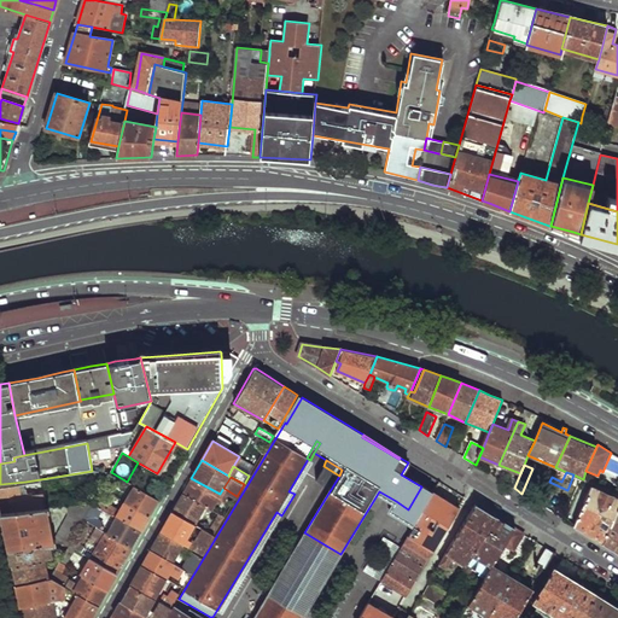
[(191,478),(182,494),(205,506),(211,509),(220,494),(191,478)]
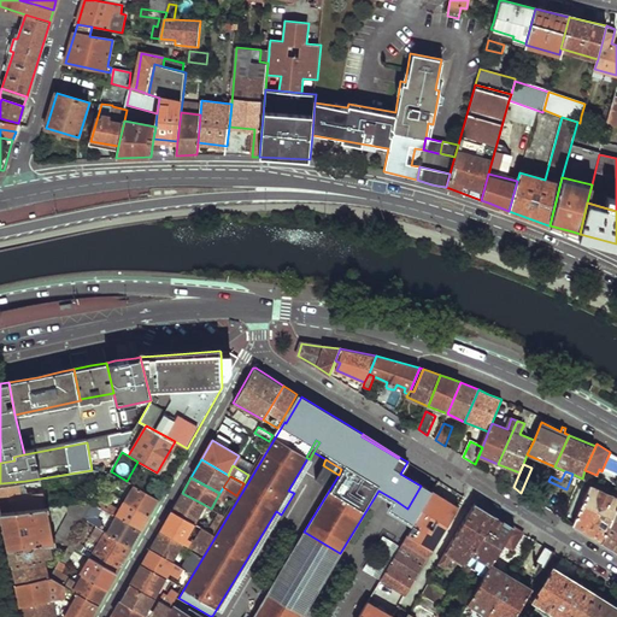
[(0,506),(1,513),(28,510),(27,501),(21,503),(17,488),(24,487),(27,486),(25,481),(0,483),(0,506)]
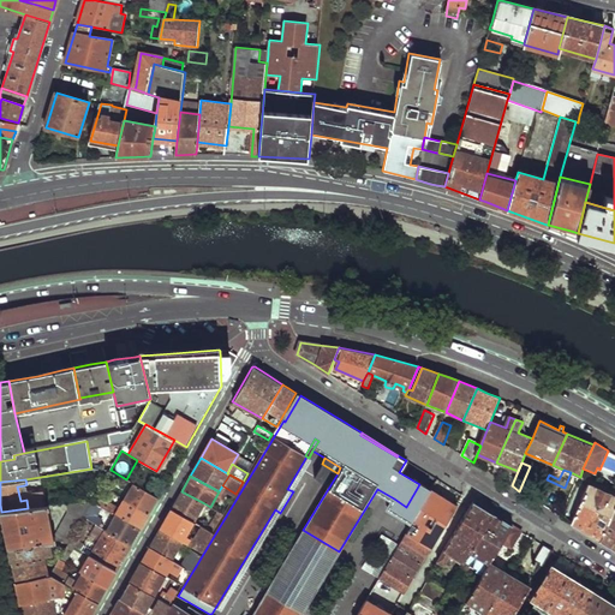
[(132,483),(124,499),(149,513),(157,497),(132,483)]
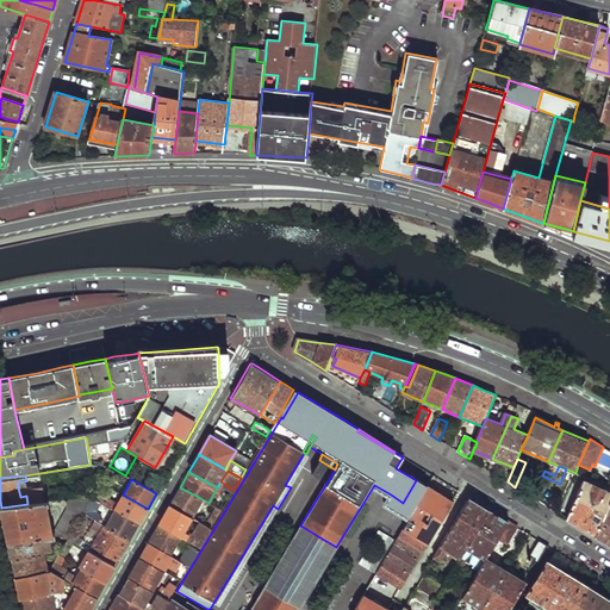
[(427,486),(416,480),(403,503),(391,495),(386,503),(409,517),(417,503),(427,486)]
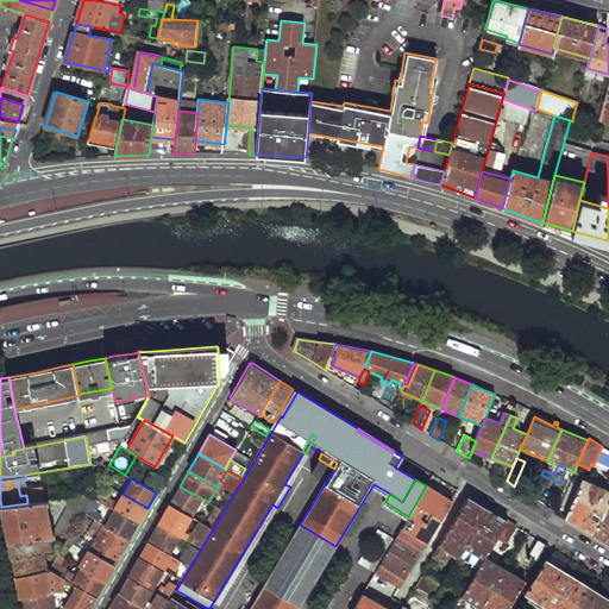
[(608,491),(583,481),(566,519),(595,537),(608,503),(608,491)]
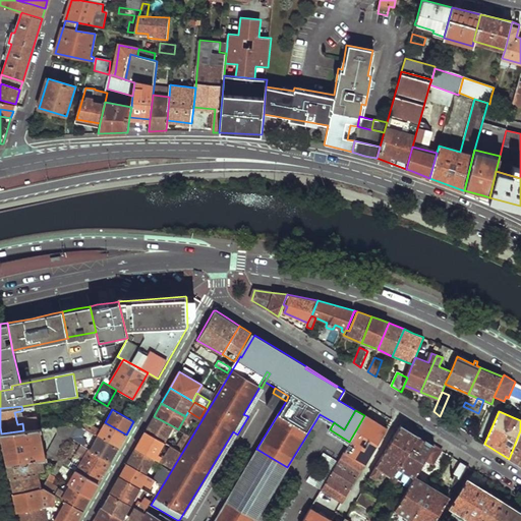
[(387,428),(365,414),(364,415),(356,429),(349,442),(343,451),(364,464),(387,428)]
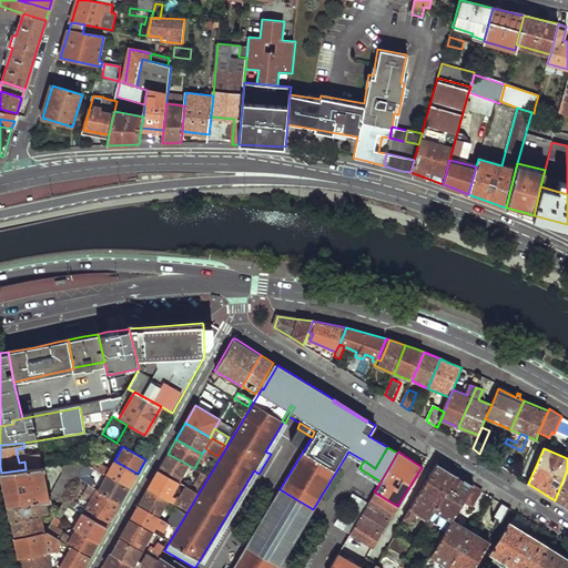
[(24,462),(26,469),(41,468),(40,454),(23,455),(24,462)]
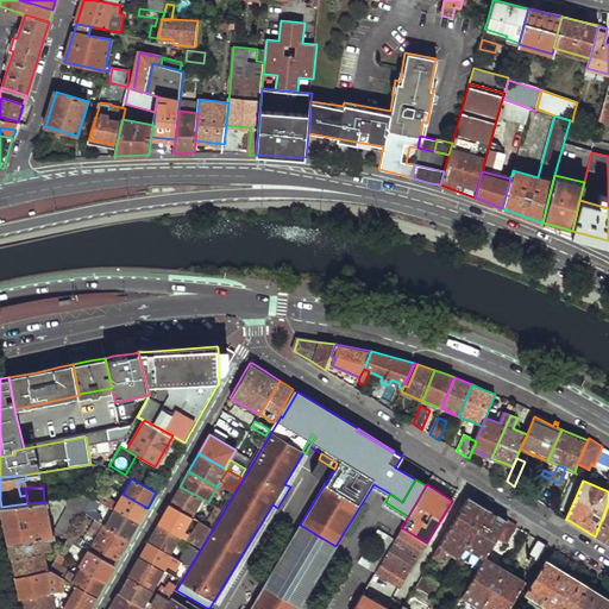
[(180,487),(170,504),(190,516),(192,516),(202,498),(180,487)]
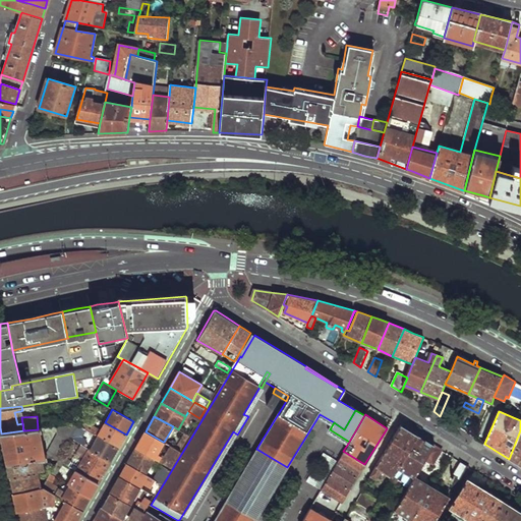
[(84,429),(97,437),(118,448),(126,435),(105,422),(100,431),(80,420),(77,425),(84,429)]
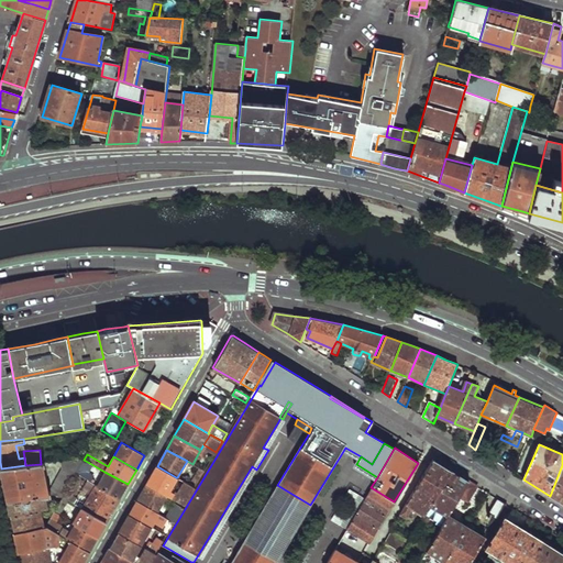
[(433,459),(400,514),(405,516),(406,512),(408,514),(414,506),(424,512),(430,503),(451,470),(441,464),(433,459)]
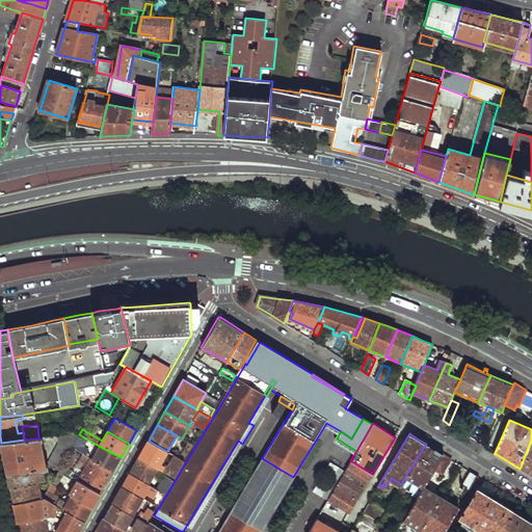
[(79,434),(73,445),(72,448),(83,454),(85,450),(79,447),(80,444),(83,446),(86,439),(79,434)]
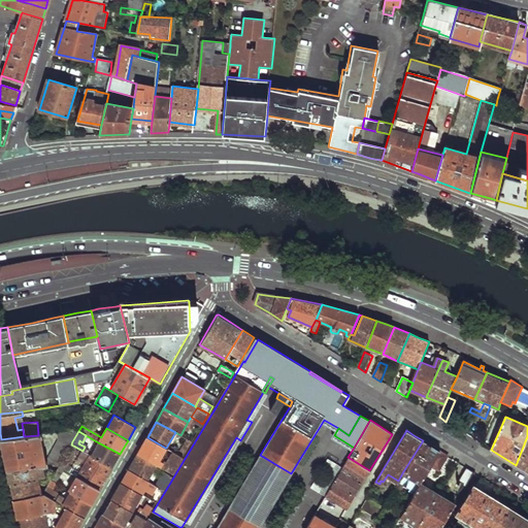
[(4,456),(8,472),(42,468),(44,468),(46,467),(45,462),(43,462),(38,435),(24,436),(1,439),(4,456)]
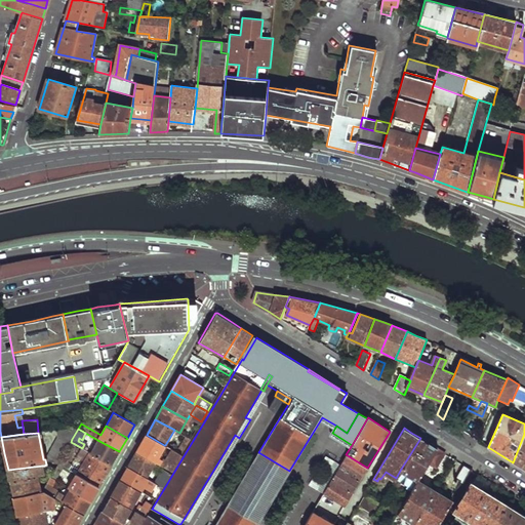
[(62,433),(45,459),(46,465),(58,463),(71,442),(72,439),(62,433)]
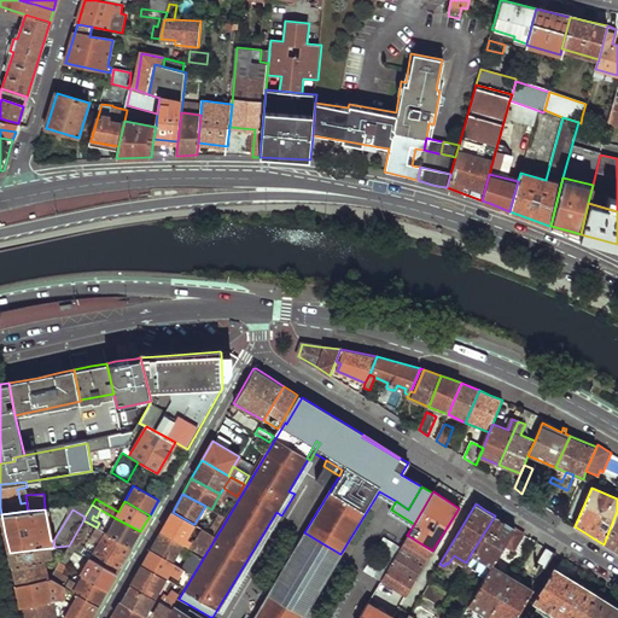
[(211,511),(209,517),(214,522),(208,532),(214,535),(223,518),(220,516),(211,511)]
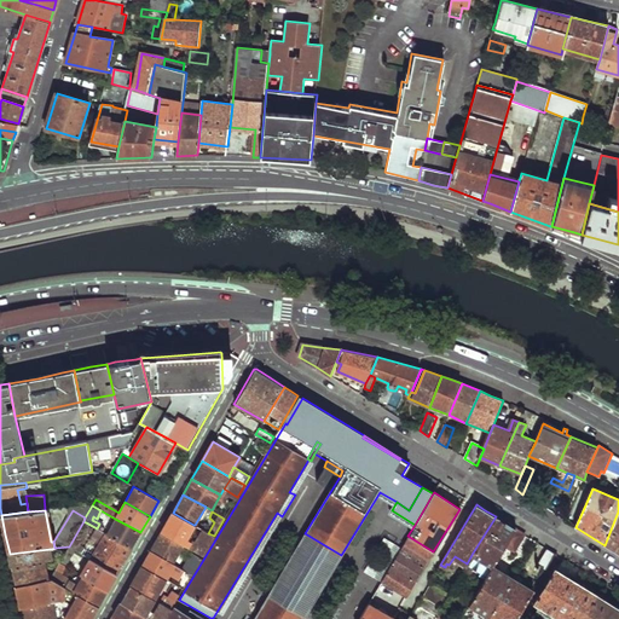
[(618,512),(605,545),(618,553),(618,512)]
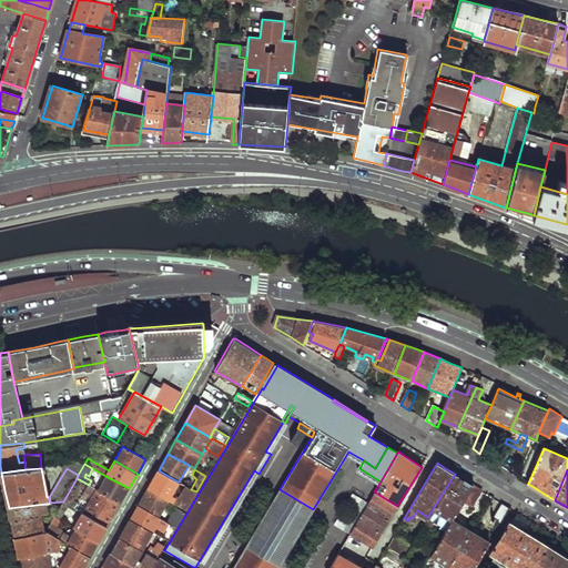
[(159,470),(149,488),(168,498),(171,494),(178,482),(159,470)]
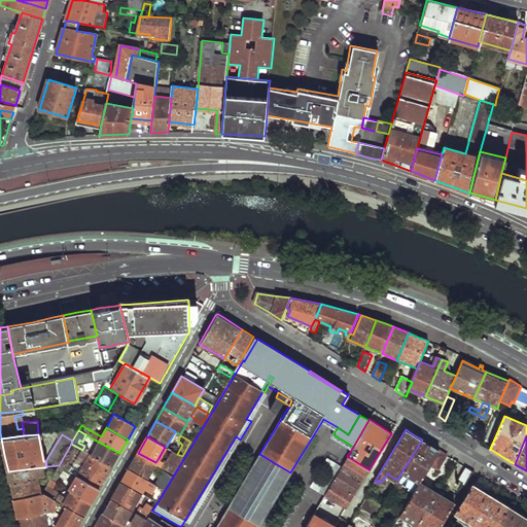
[(422,440),(402,470),(420,481),(430,464),(440,450),(430,445),(422,440)]
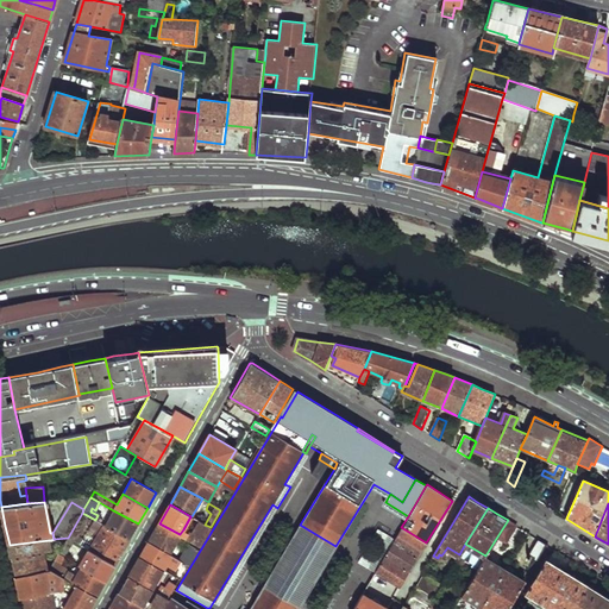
[(113,510),(105,526),(130,539),(138,523),(113,510)]
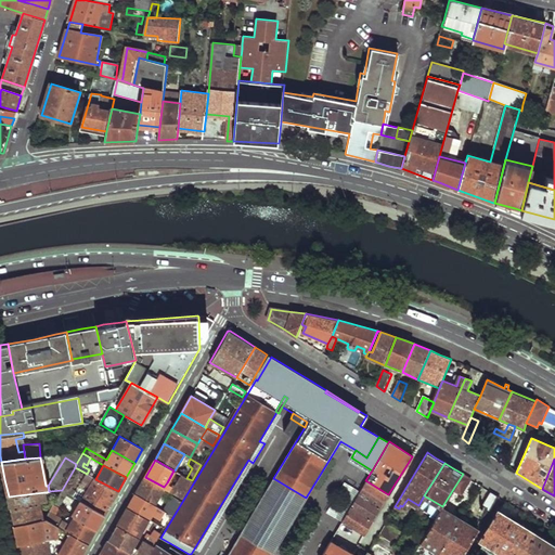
[(463,474),(453,489),(462,492),(469,478),(463,474)]
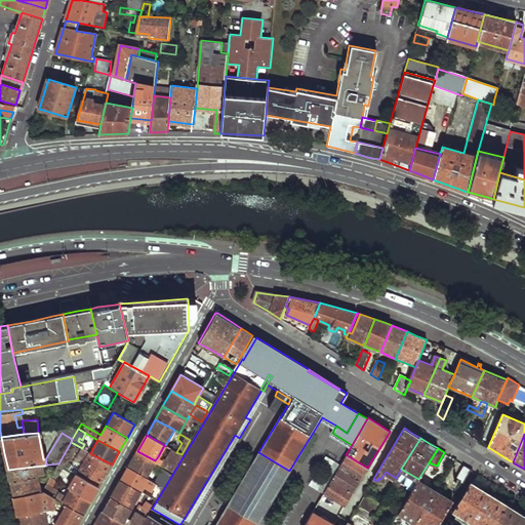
[(172,449),(165,460),(163,465),(167,468),(171,471),(182,454),(176,452),(172,449)]
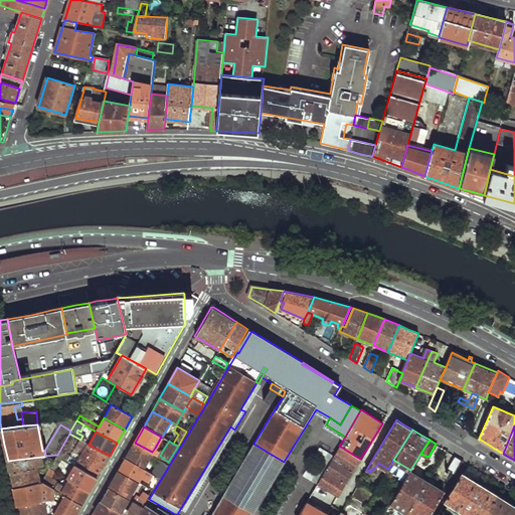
[(135,443),(126,458),(143,468),(152,452),(135,443)]
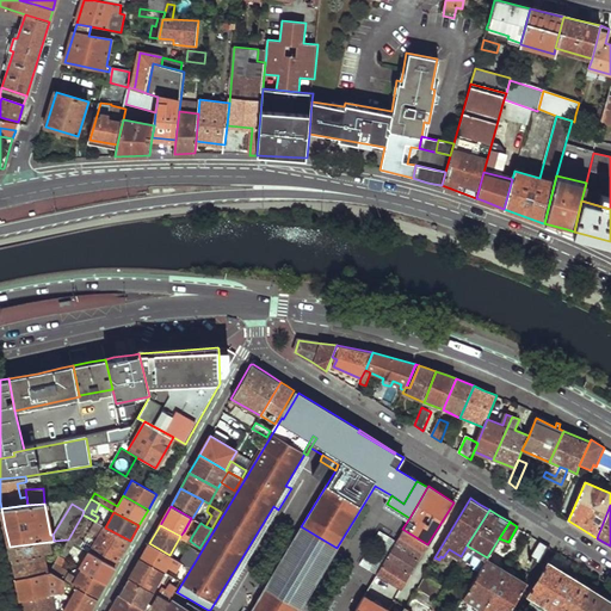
[(104,526),(90,551),(115,567),(130,541),(105,528),(104,526)]
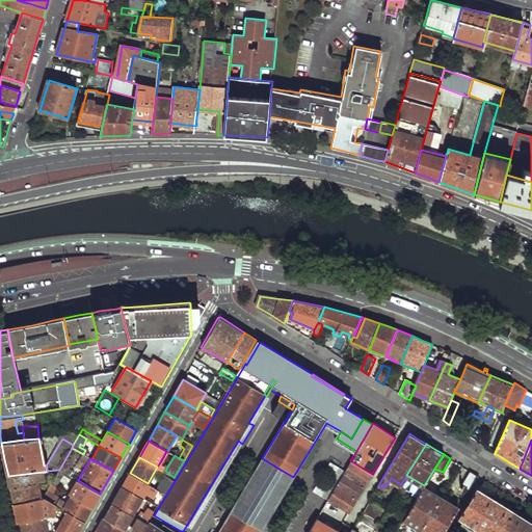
[(263,529),(293,477),(262,458),(232,509),(263,529)]
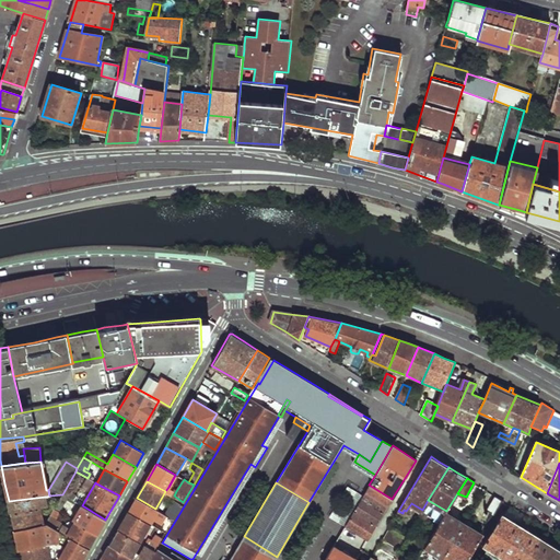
[(369,485),(361,498),(384,512),(392,499),(369,485)]
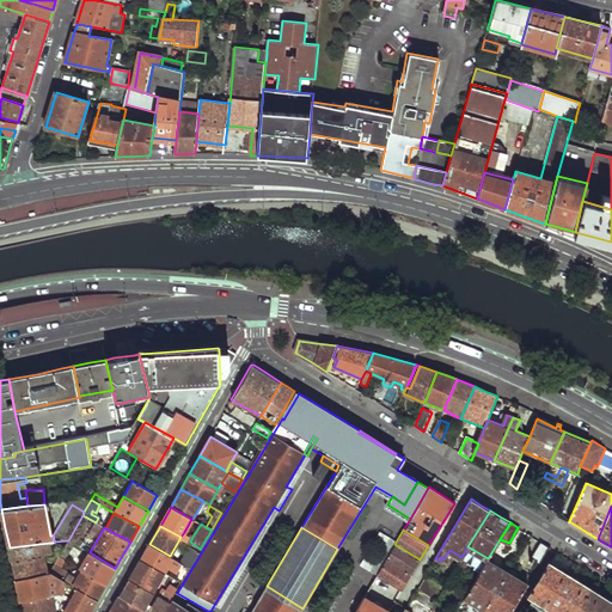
[(184,532),(181,537),(190,542),(193,537),(184,532)]
